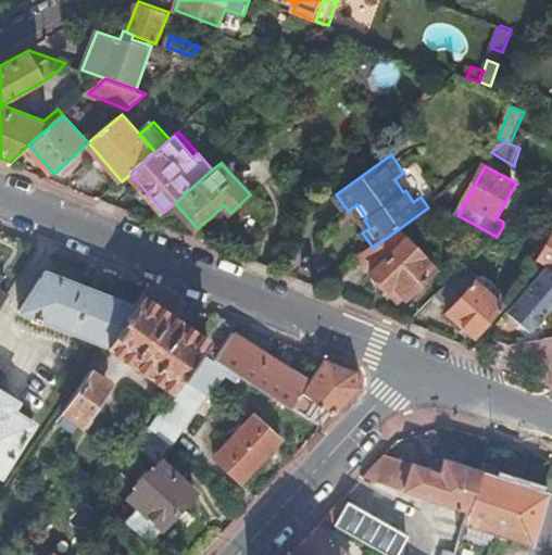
[(551,180),(547,178),(542,194),(551,198),(551,180)]
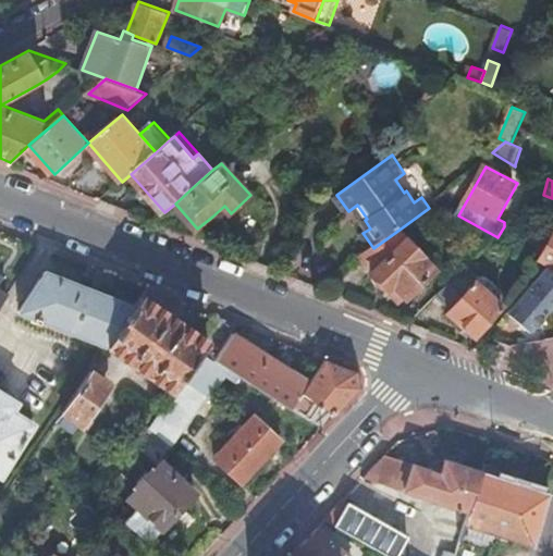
[(219,223),(231,213),(224,206),(212,217),(219,223)]
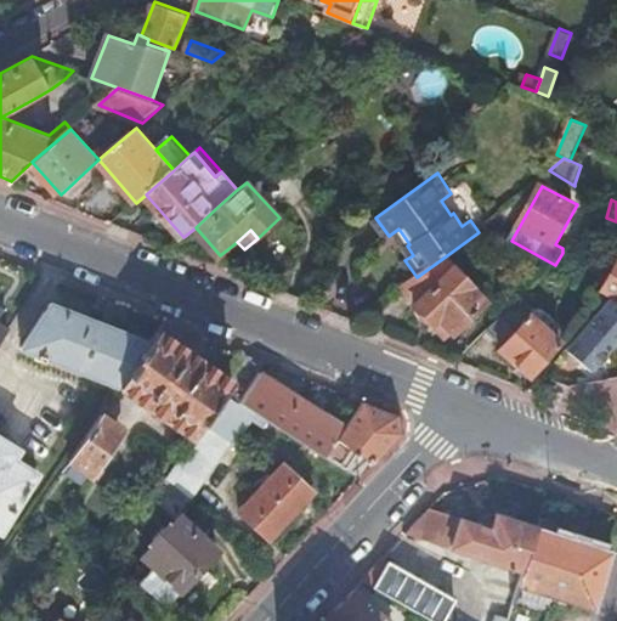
[(447,255),(417,277),(406,284),(420,301),(417,305),(419,308),(419,311),(430,323),(434,322),(436,325),(442,320),(456,333),(490,301),(447,255)]
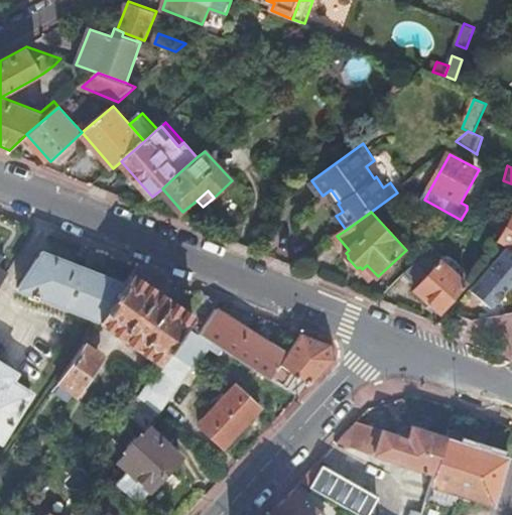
[(511,219),(498,242),(509,248),(511,249),(511,219)]
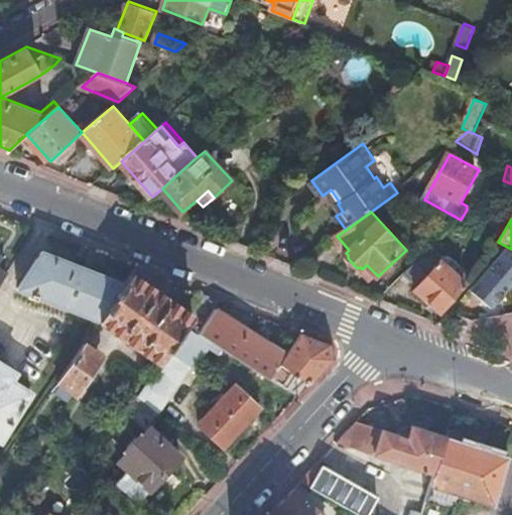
[(511,249),(509,248),(472,291),(494,309),(511,288),(511,249)]
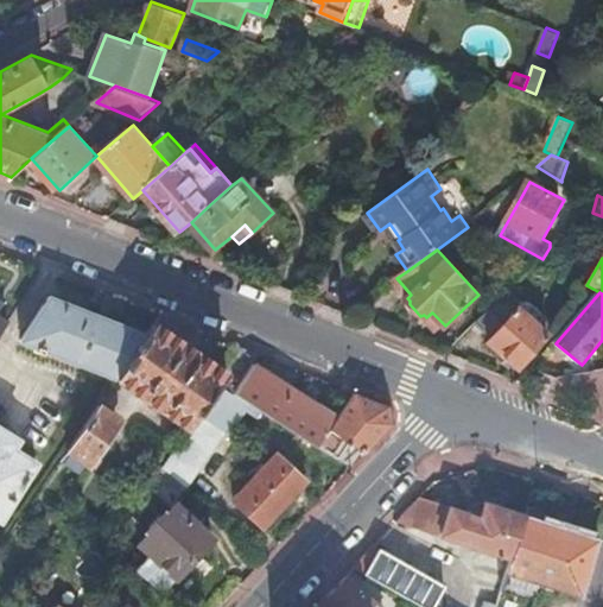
[(507,296),(477,326),(495,337),(490,343),(521,370),(552,335),(507,296)]
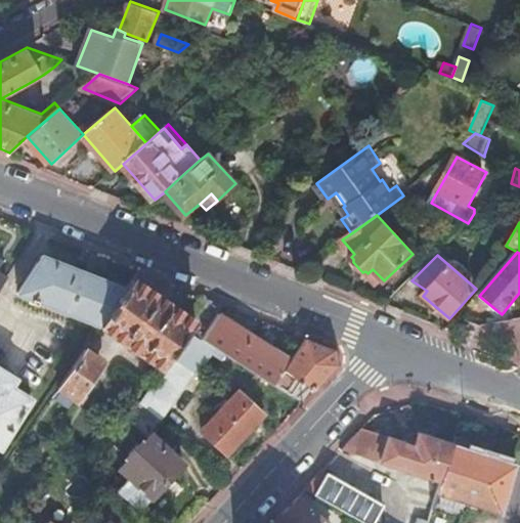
[(102,325),(128,289),(42,256),(20,294),(35,299),(33,303),(38,305),(40,301),(102,325)]
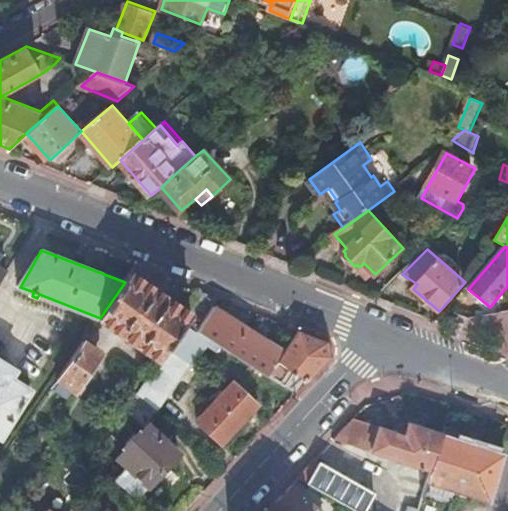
[(369,279),(375,274),(364,263),(359,267),(369,279)]
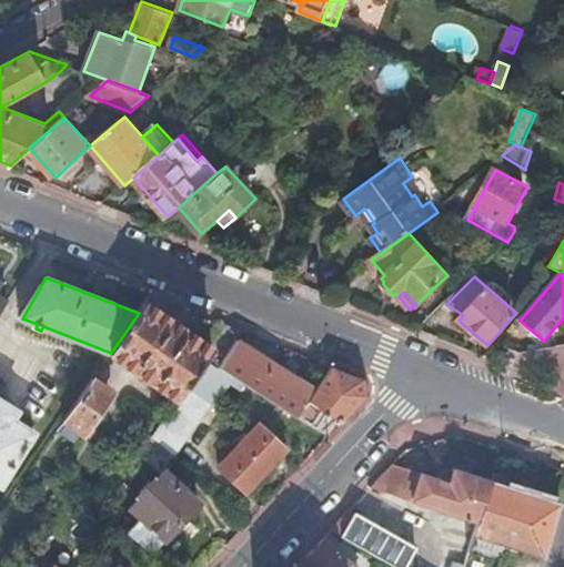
[(160,297),(151,294),(139,313),(111,353),(178,401),(207,360),(213,348),(153,307),(160,297)]
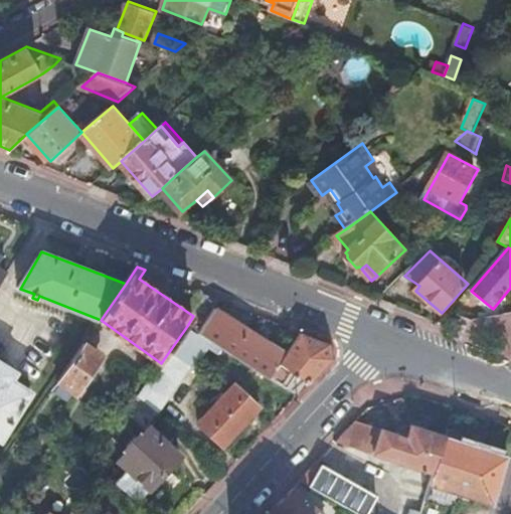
[(204,301),(193,316),(187,326),(221,348),(269,377),(288,351),(204,301)]
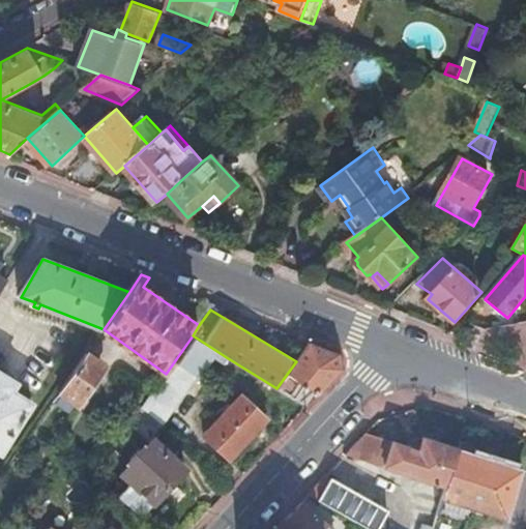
[(193,335),(166,374),(143,407),(166,425),(198,376),(200,378),(215,357),(225,363),(228,358),(193,335)]
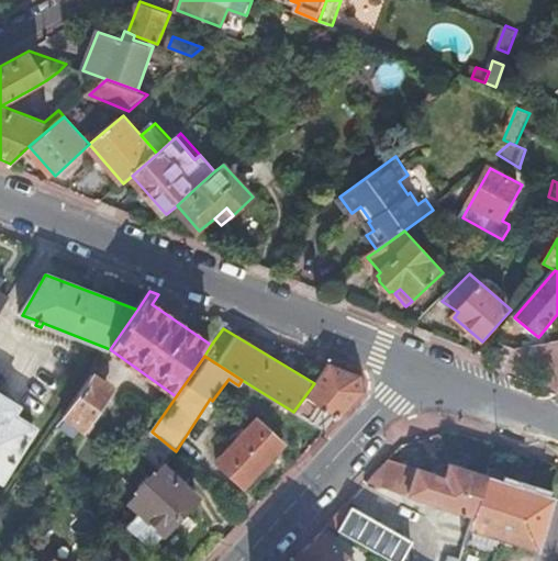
[(337,366),(328,362),(314,383),(293,412),(325,433),(364,391),(359,376),(337,366)]
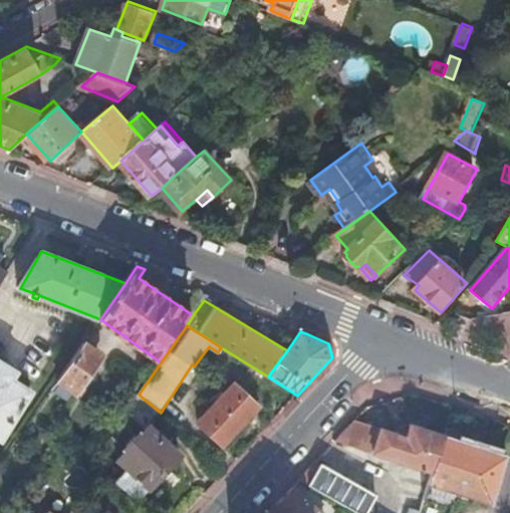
[(100,353),(84,342),(58,380),(76,394),(101,358),(100,353)]
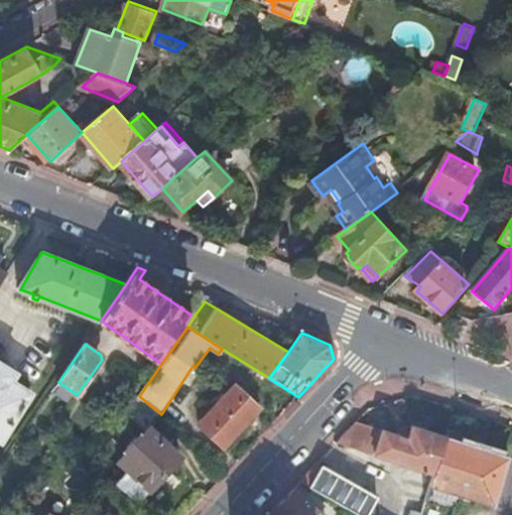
[(13,379),(16,373),(0,362),(0,440),(0,441),(31,391),(13,379)]
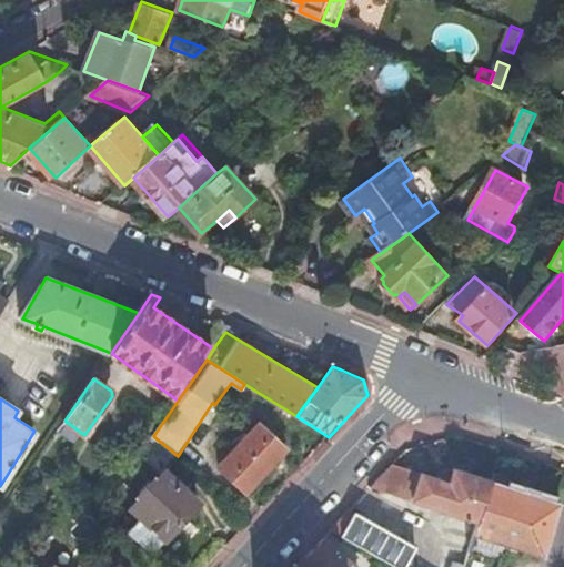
[(248,493),(289,448),(262,423),(221,467),(248,493)]
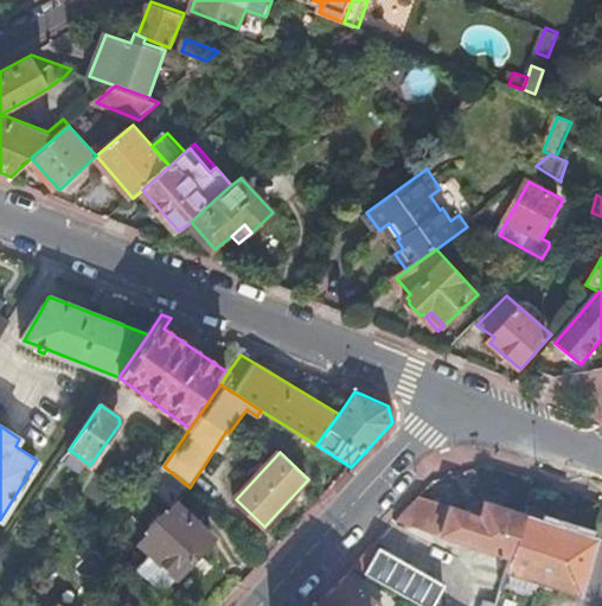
[(190,488),(164,466),(149,484),(173,505),(140,542),(152,553),(139,567),(165,589),(212,537),(178,505),(190,488)]
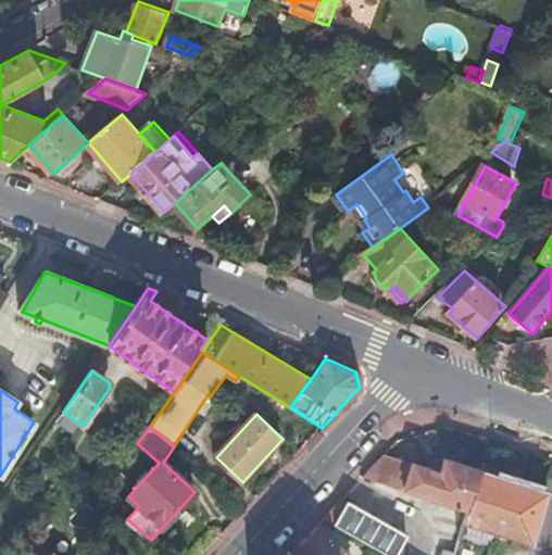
[(385,456),(364,478),(471,512),(483,472),(446,461),(441,474),(385,456)]
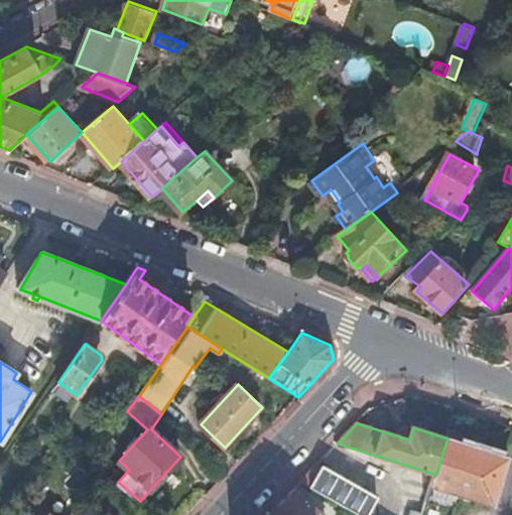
[(436,475),(433,484),(432,486),(427,502),(450,509),(460,504),(463,496),(495,506),(510,460),(478,448),(467,444),(467,443),(467,442),(466,442),(466,440),(465,439),(465,438),(465,437),(464,436),(463,435),(462,435),(462,434),(461,434),(450,431),(448,438),(436,475)]
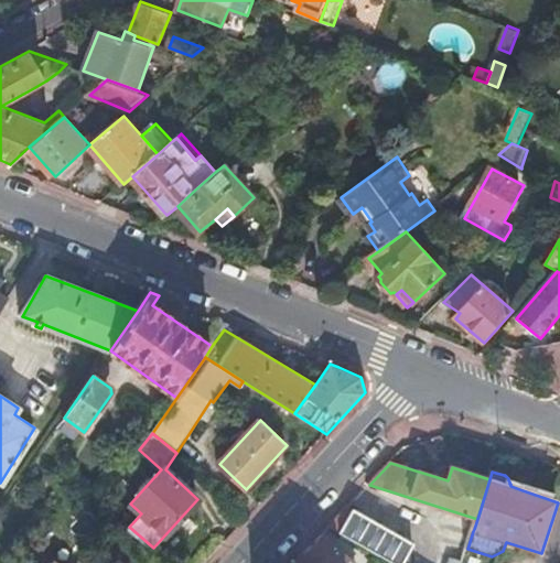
[(350,507),(330,528),(396,562),(412,562),(413,562),(406,556),(415,542),(350,507)]
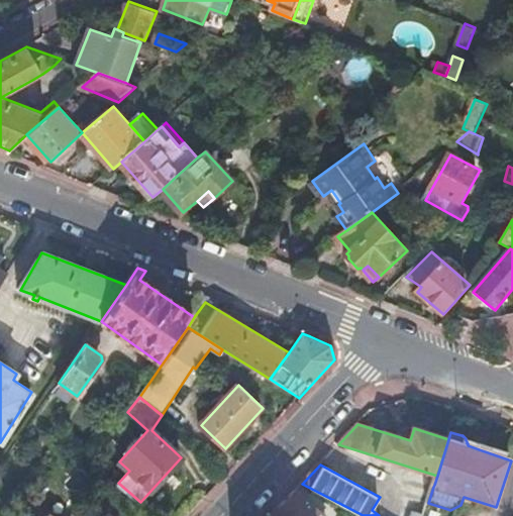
[(424,482),(412,515),(424,515),(428,503),(433,487),(434,485),(424,482)]
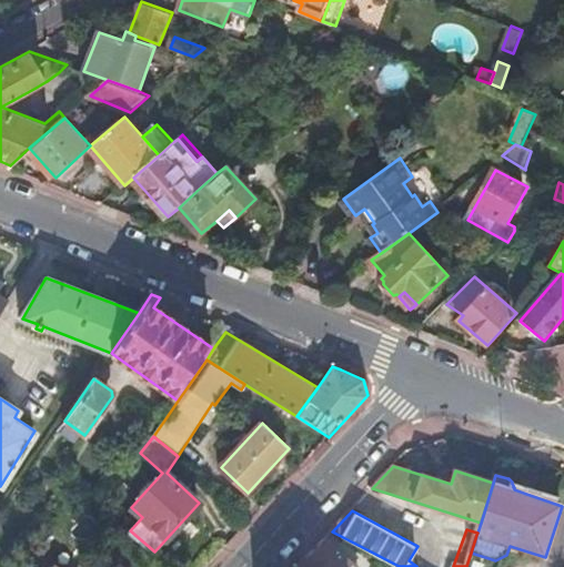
[(353,566),(325,539),(311,555),(299,566),(353,566)]
